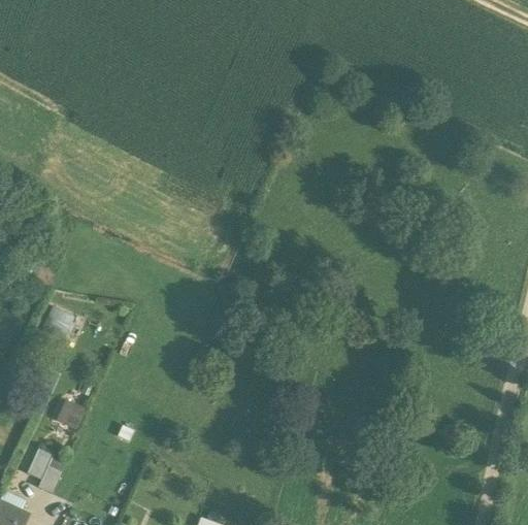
[(43,326),(67,335),(73,319),(51,309),(43,326)]
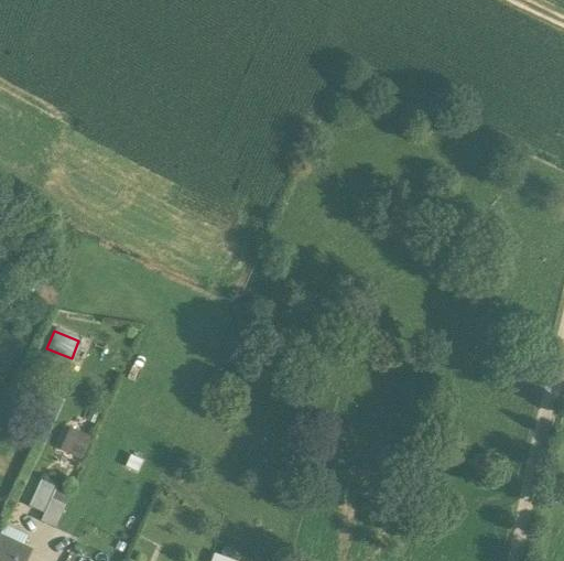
[(83,455),(90,435),(69,427),(61,446),(83,455)]
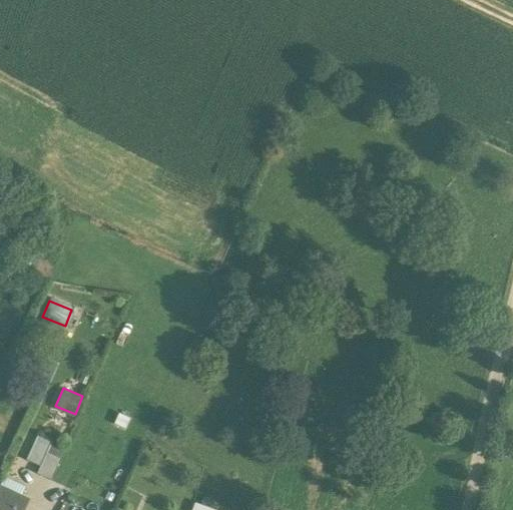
[(116,426),(127,429),(131,418),(120,414),(116,426)]
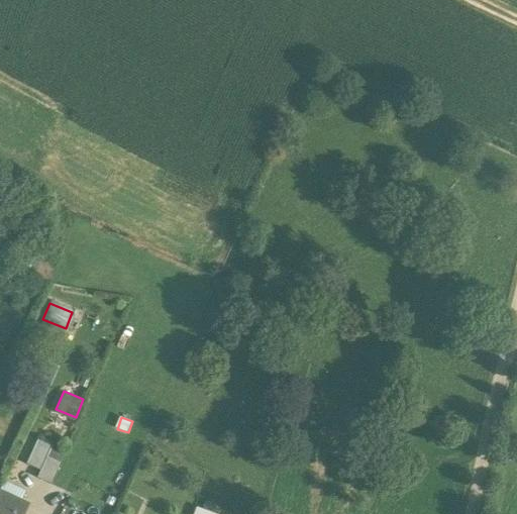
[(50,443),(36,437),(25,461),(39,468),(45,455),(50,443)]
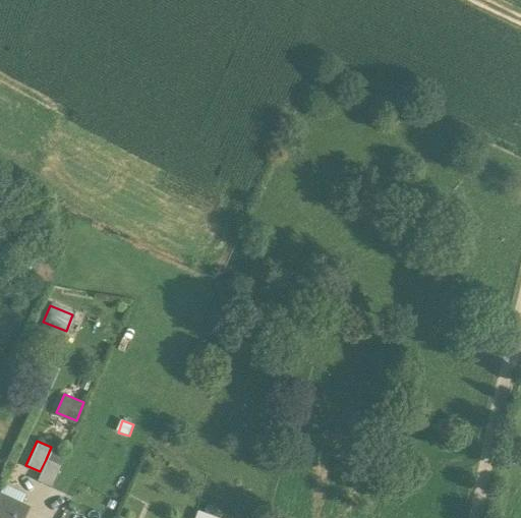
[(60,465),(46,459),(40,471),(36,479),(51,485),(60,465)]
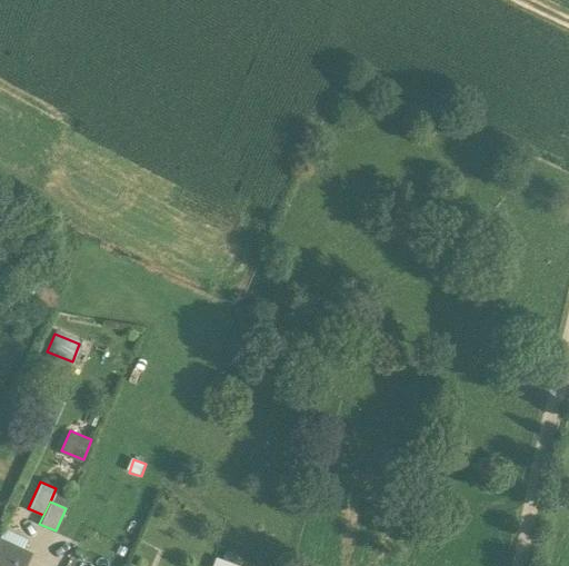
[(20,565),(27,554),(0,540),(0,565),(20,565)]
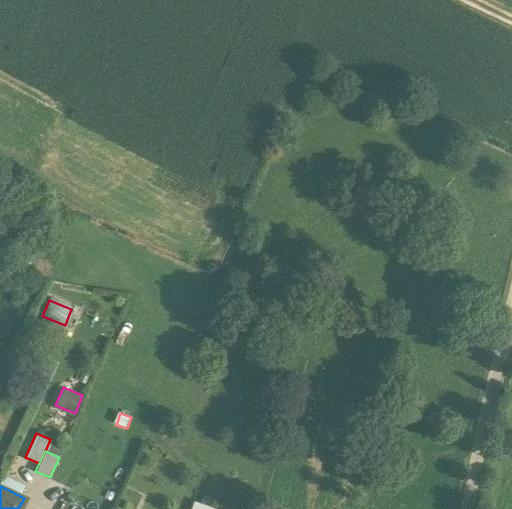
[(191,508),(217,508),(195,500),(191,508)]
